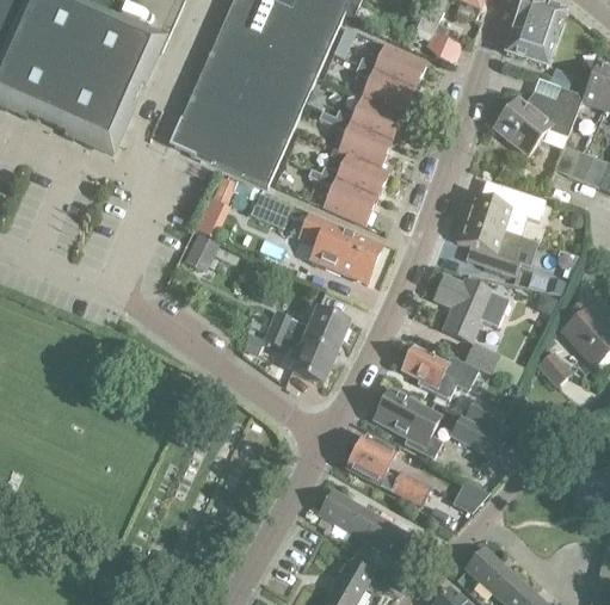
[(0,102),(25,113),(26,110),(66,128),(65,130),(112,152),(134,104),(131,103),(141,81),(143,82),(165,34),(117,12),(115,16),(79,0),(0,0),(0,102)]
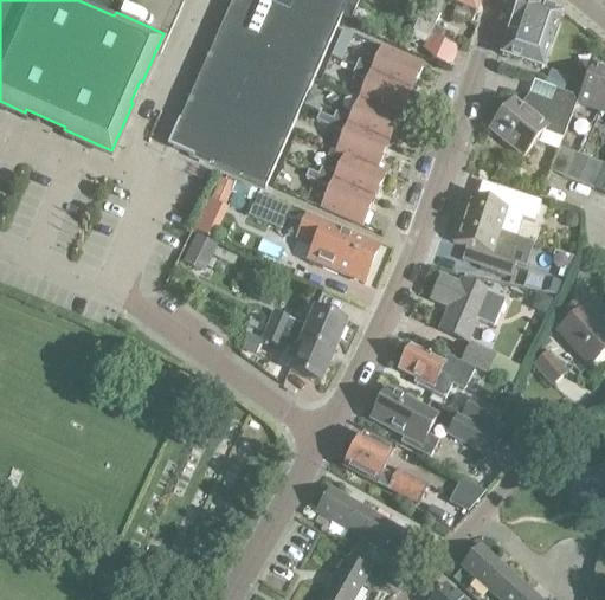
[(231,0),(168,142),(219,165),(300,6),(302,0),(231,0)]
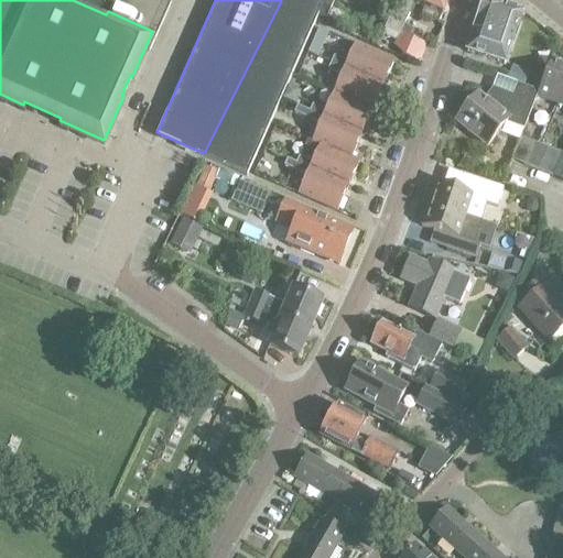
[(281,0),(279,6),(313,22),(317,11),(326,14),(332,0),(281,0)]
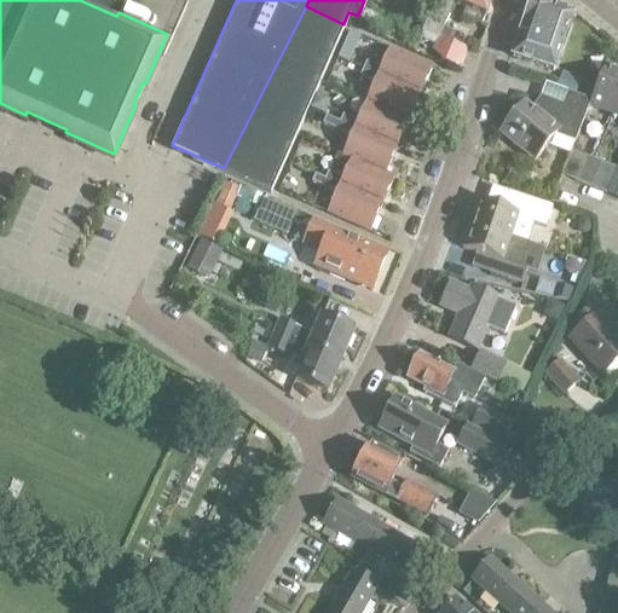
[(434,0),(431,9),(446,16),(454,0),(434,0)]
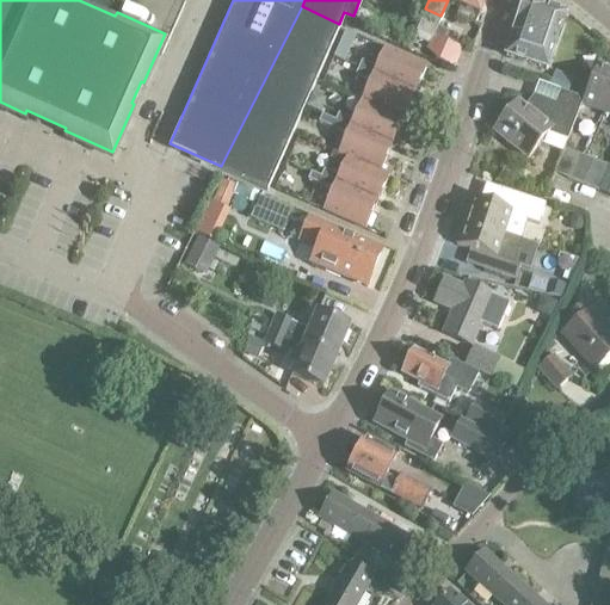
[(450,0),(460,4),(456,13),(474,20),(478,12),(479,12),(484,0),(450,0)]
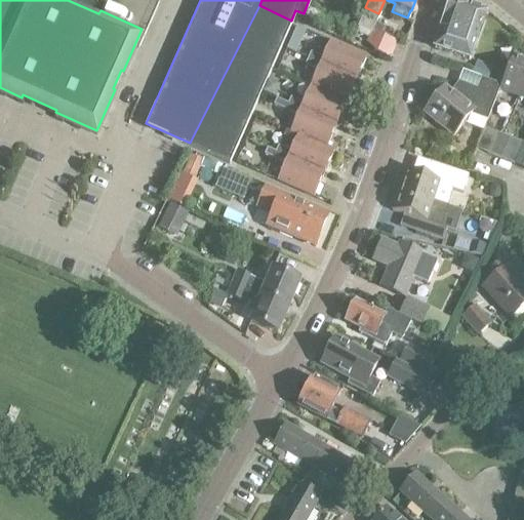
[(485,10),(466,3),(466,1),(462,0),(449,0),(434,44),(470,56),(485,10)]
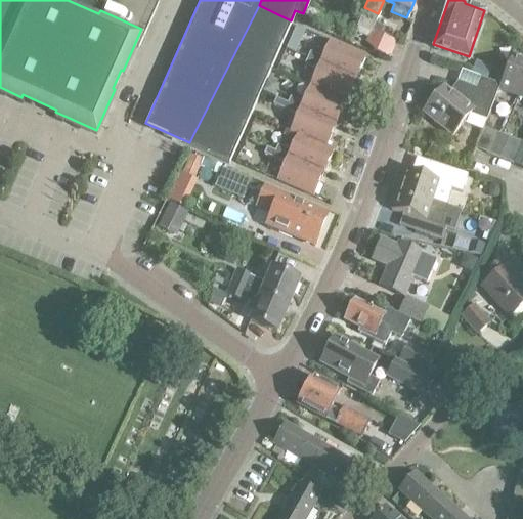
[(291,20),(259,5),(189,142),(228,160),(261,88),(262,86),(266,76),(291,20)]
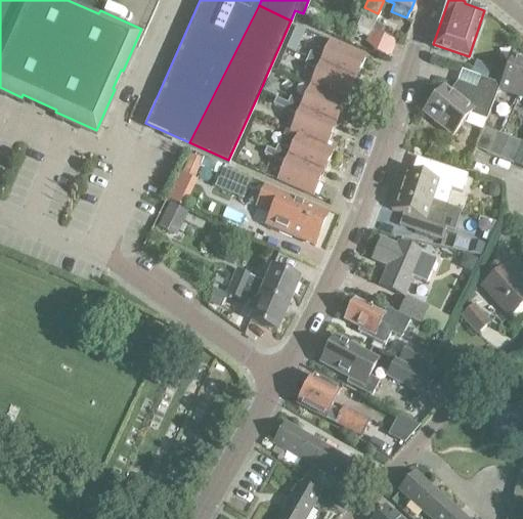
[(356,24),(357,25),(355,30),(367,35),(369,30),(371,29),(378,13),(364,7),(356,24)]
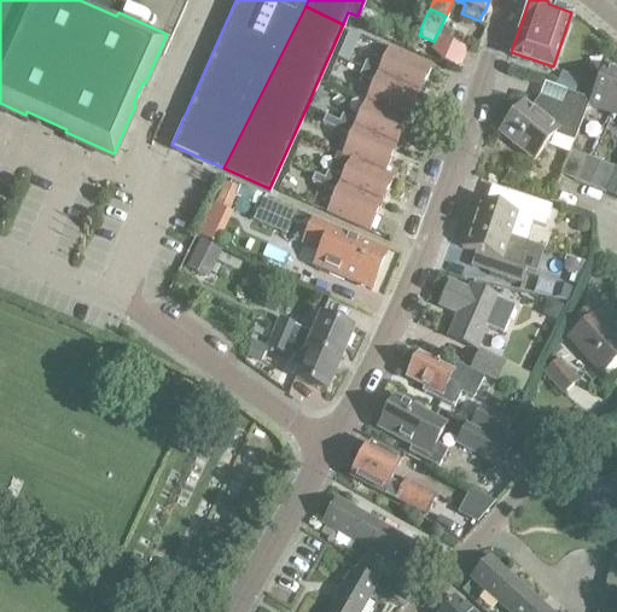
[(437,34),(436,35),(434,41),(431,47),(440,57),(459,65),(467,45),(450,38),(448,36),(447,38),(437,34)]
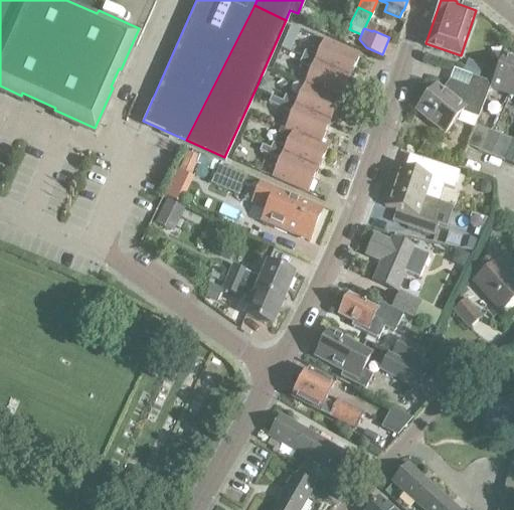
[(304,48),(304,49),(302,53),(349,74),(359,52),(323,36),(316,53),(304,48)]
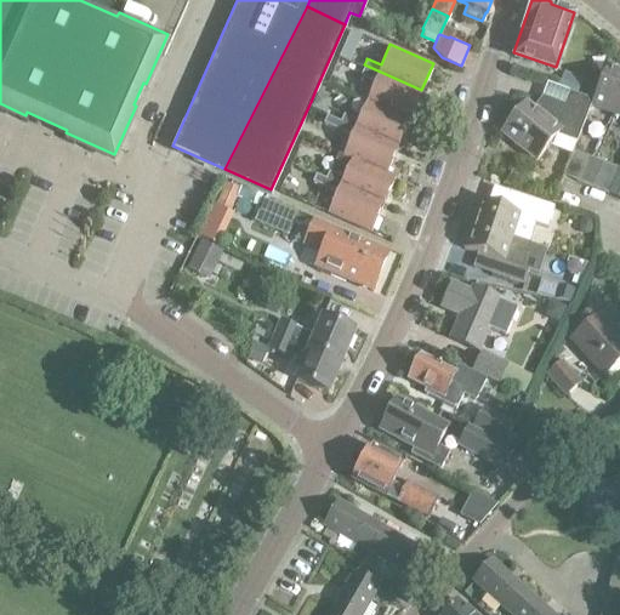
[(619,66),(607,61),(592,97),(590,102),(614,112),(619,96),(619,66)]
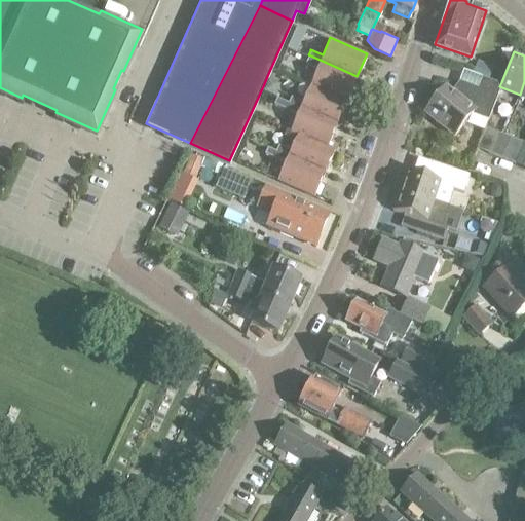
[(357,76),(308,54),(305,62),(316,67),(310,82),(347,99),(357,76)]
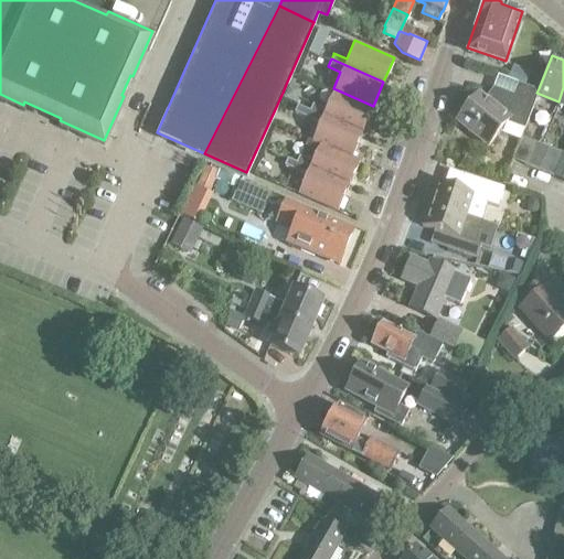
[(493,84),(483,96),(478,90),(456,117),(488,142),(498,130),(509,135),(520,139),(522,133),(524,128),(536,93),(539,88),(517,81),(512,92),(493,84)]
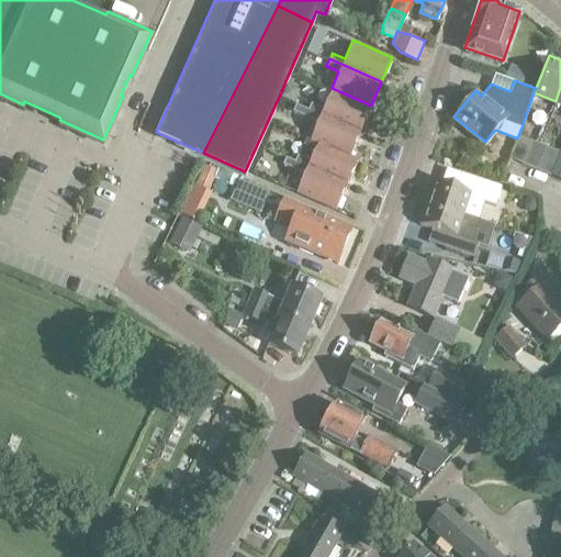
[(281,92),(280,95),(293,100),(299,87),(285,81),(281,92)]
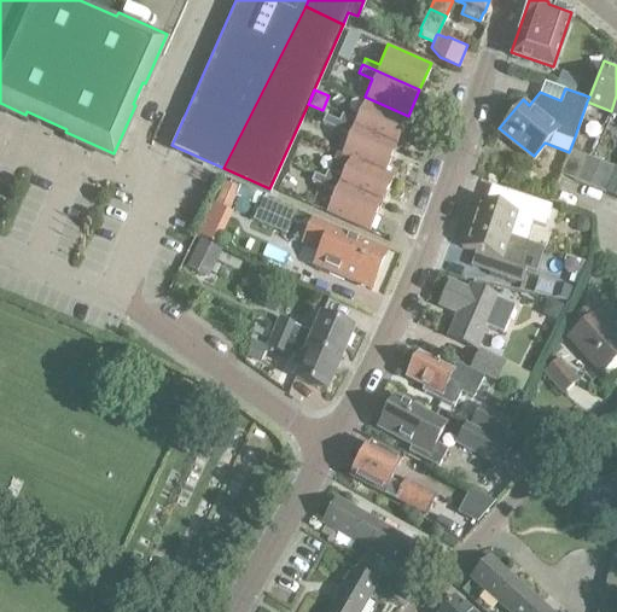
[(365,97),(355,117),(342,111),(338,117),(396,143),(408,116),(365,97)]
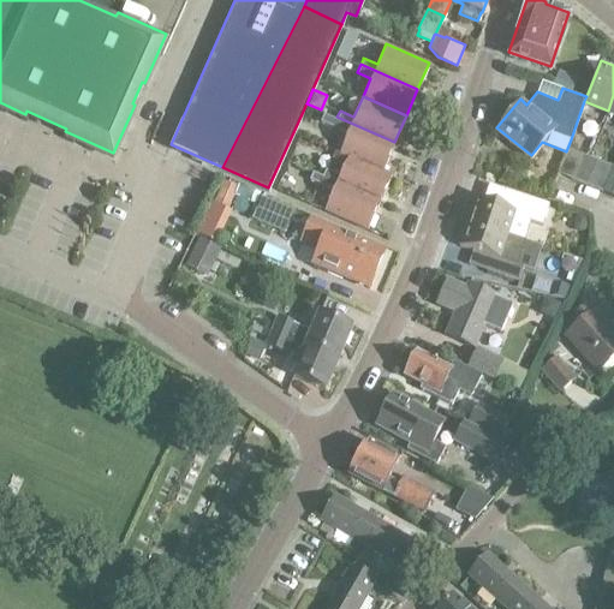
[(323,112),(321,118),(333,124),(337,118),(323,112)]
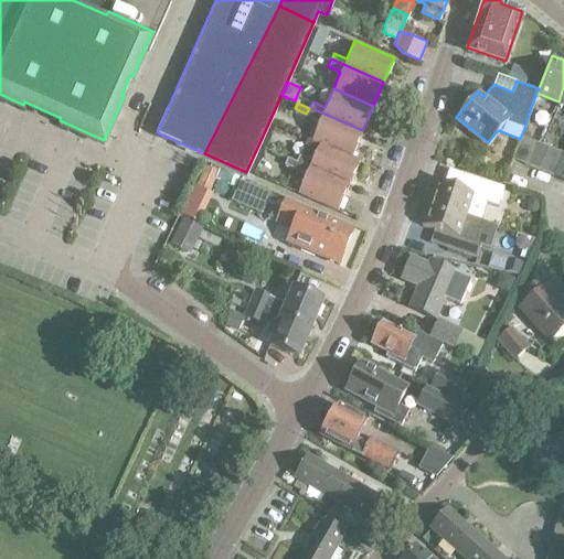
[(362,130),(309,107),(309,108),(306,114),(319,120),(311,139),(319,142),(350,156),(351,154),(362,130)]
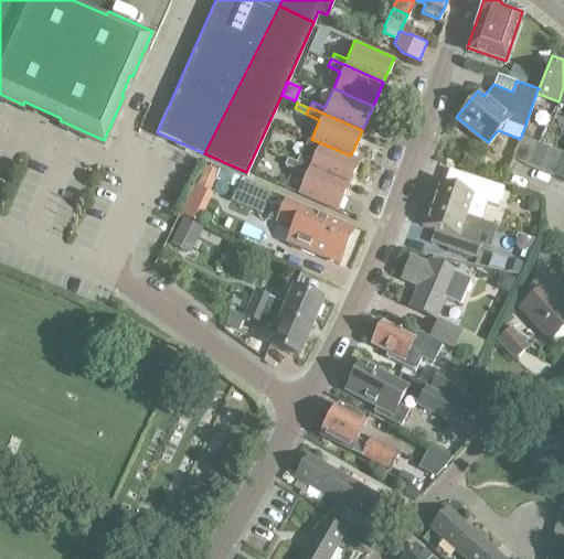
[(522,133),(520,139),(512,157),(533,164),(542,142),(522,133)]
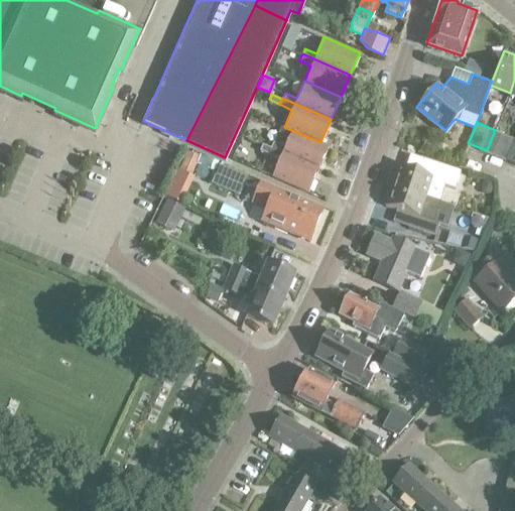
[(284,145),(272,140),(270,146),(267,152),(268,152),(279,157),(282,151),(318,167),(329,144),(320,141),(319,142),(291,130),(284,145)]
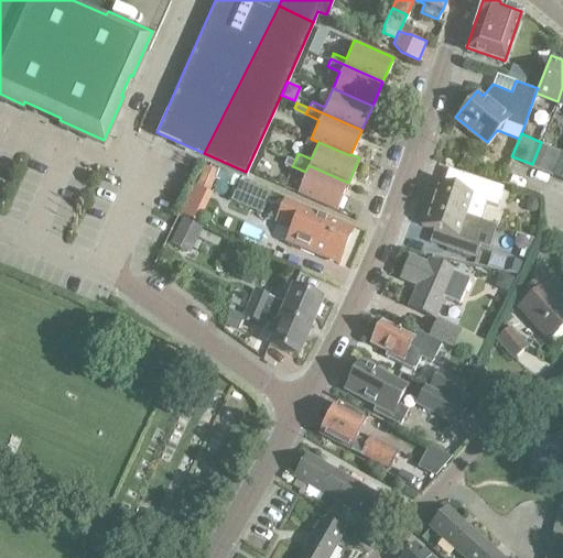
[(561,150),(541,142),(532,164),(552,173),(561,150)]
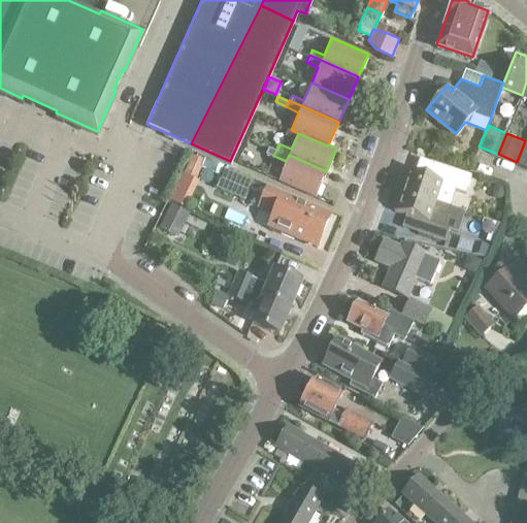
[(517,162),(526,166),(526,140),(525,140),(517,162)]
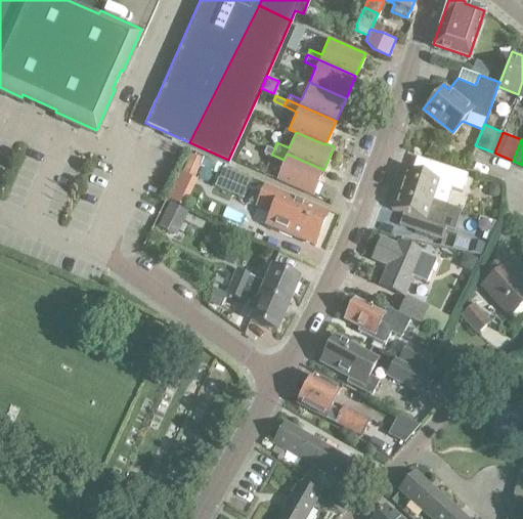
[(266,144),(263,150),(271,155),(274,148),(266,144)]
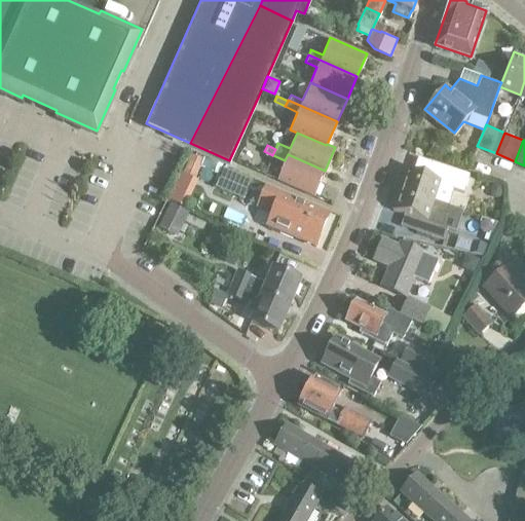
[(190,152),(182,171),(195,177),(199,165),(203,157),(202,157),(190,152)]
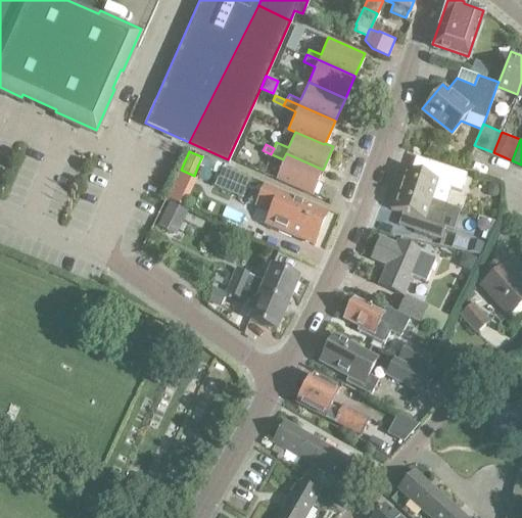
[(283,159),(272,154),(264,171),(276,176),(312,192),(323,170),(286,153),(283,159)]
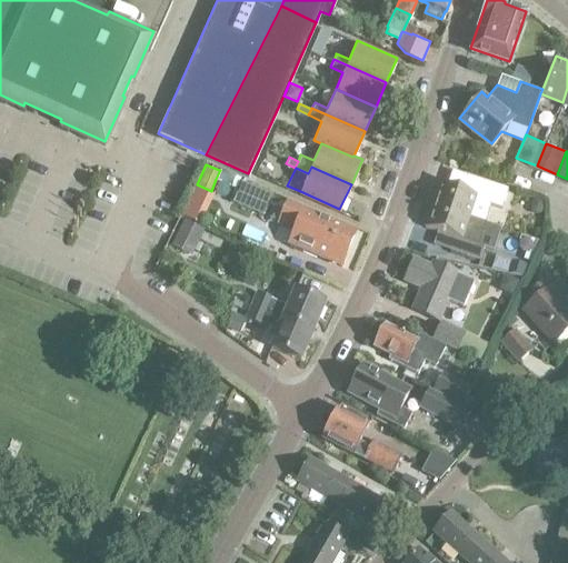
[(262,213),(271,193),(271,192),(241,179),(232,200),(262,213)]
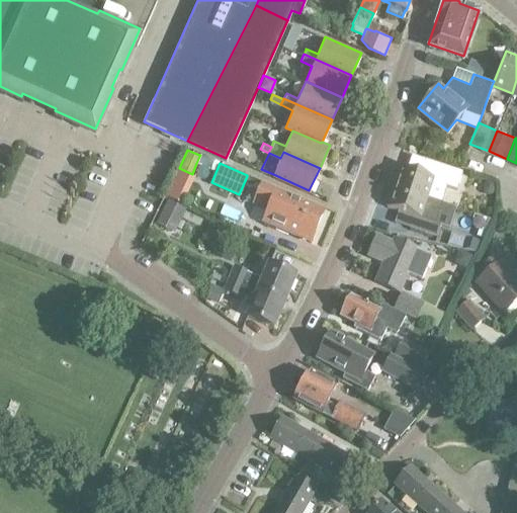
[(400,164),(394,183),(428,195),(433,179),(446,184),(455,187),(457,182),(460,172),(460,170),(436,163),(432,174),(407,166),(400,164)]
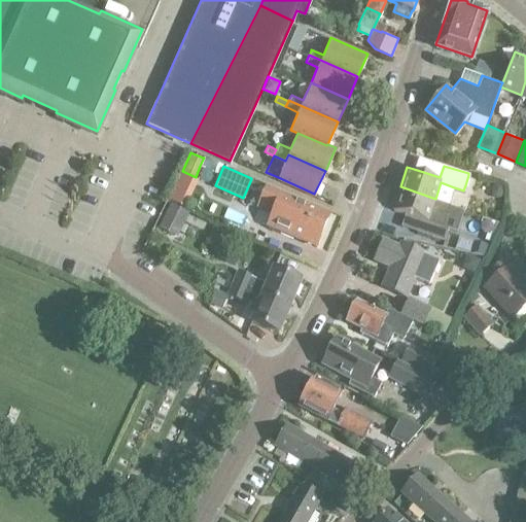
[(178,170),(167,198),(185,205),(197,177),(196,177),(182,171),(178,170)]
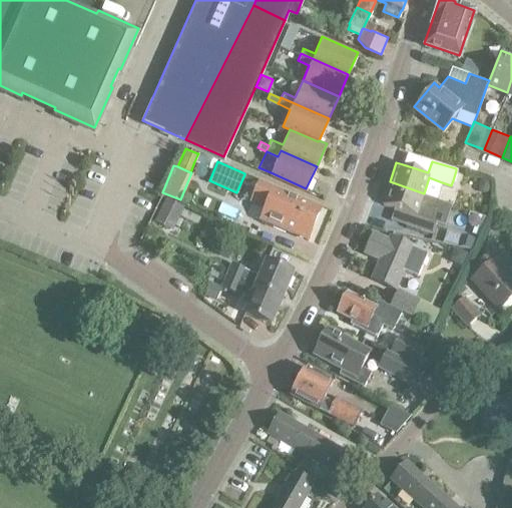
[(259,180),(253,193),(249,202),(265,209),(261,217),(307,237),(321,206),(259,180)]
